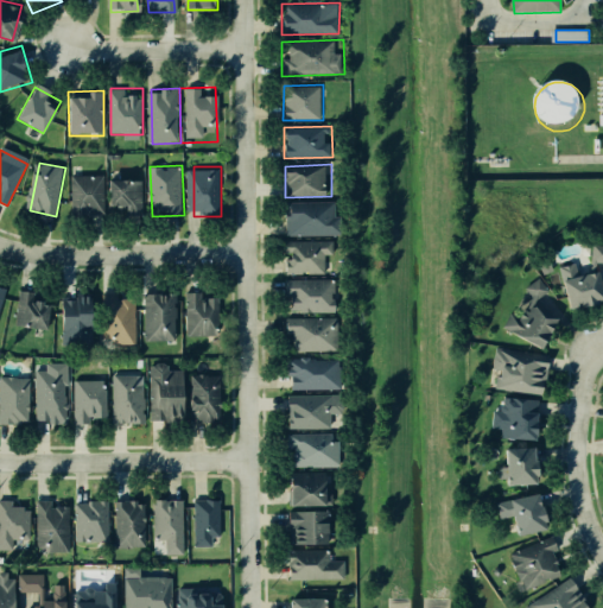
[(74,175),(75,215),(102,215),(101,175),(74,175)]
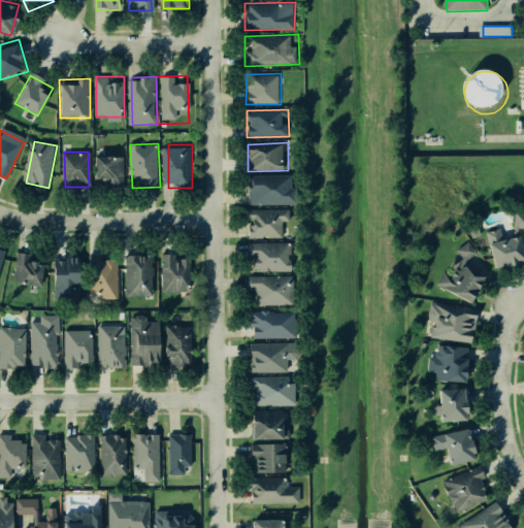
[(101,154),(100,185),(120,186),(121,155),(101,154)]
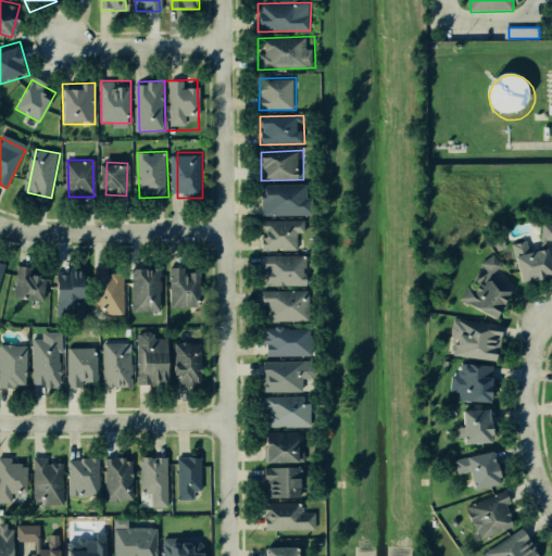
[(261,180),(262,217),(308,217),(310,180),(261,180)]
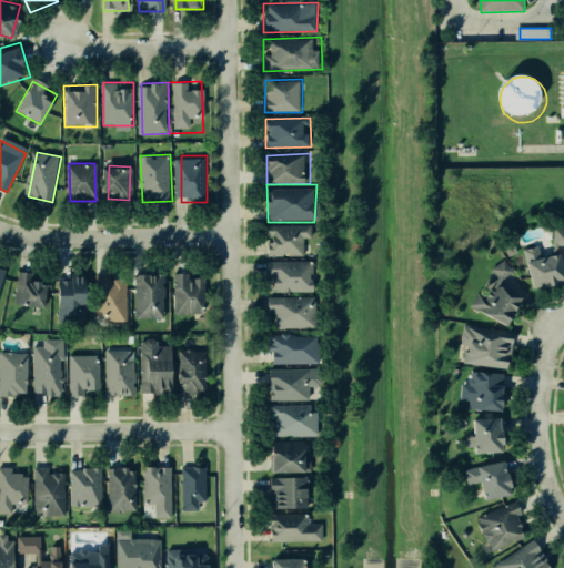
[(269,256),(268,227),(314,222),(315,257),(269,256)]
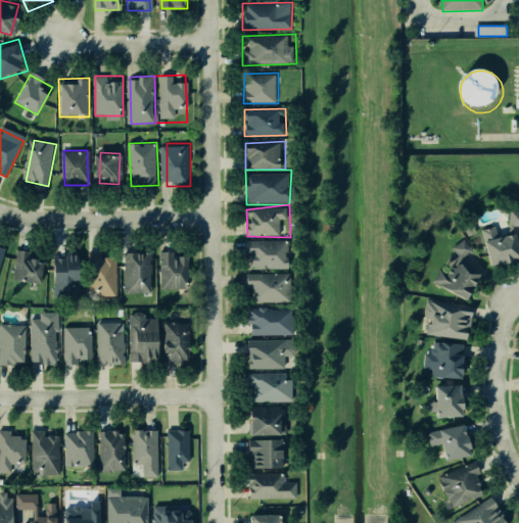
[(482,240),(515,232),(518,245),(518,258),(489,268),(482,240)]
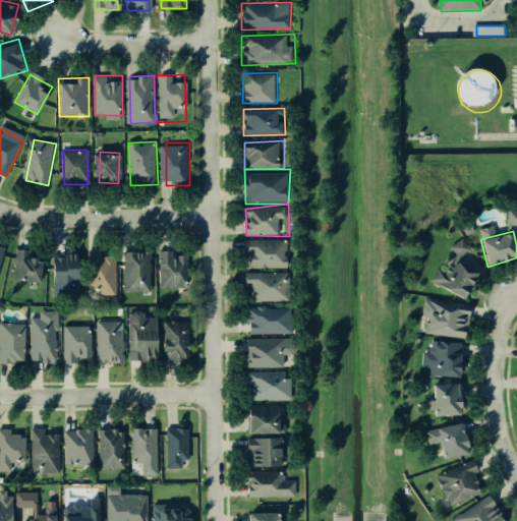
[(245,267),(290,268),(289,236),(246,235),(245,267)]
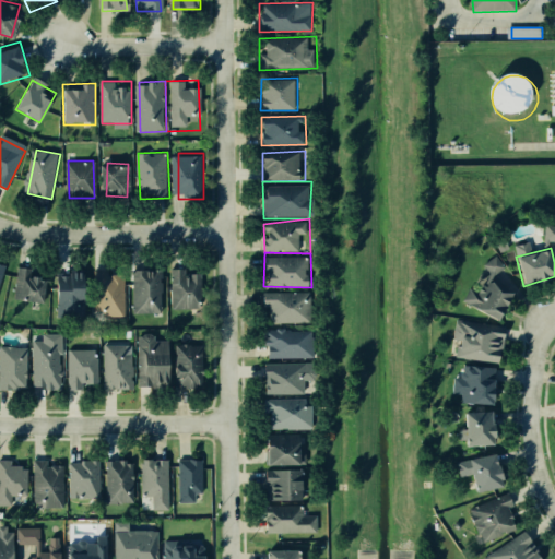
[(497,254),(507,266),(494,274),(484,260),(497,254)]
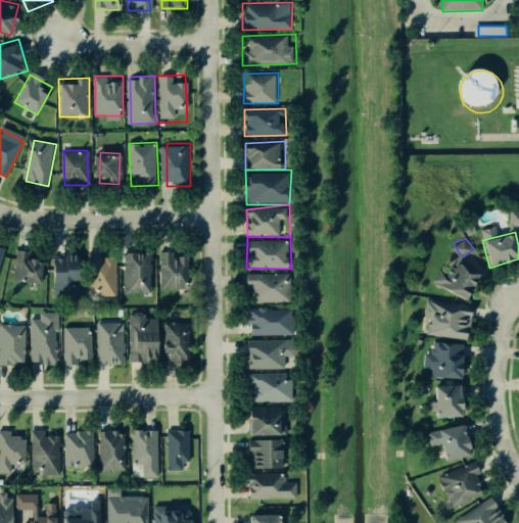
[(0,244),(0,270),(8,247),(0,244)]
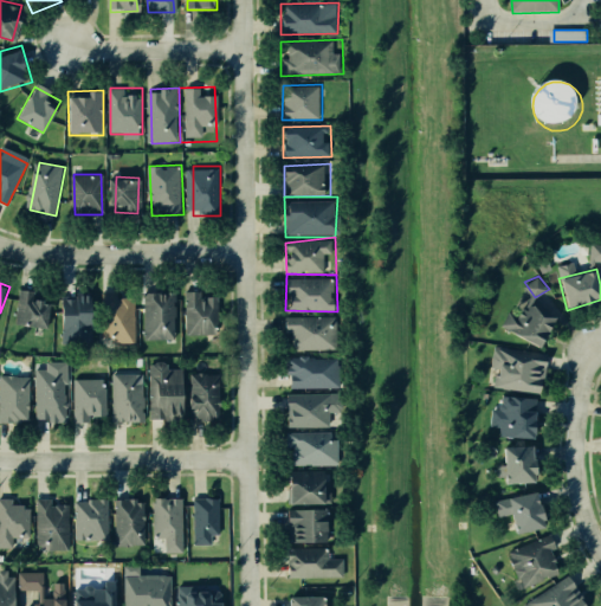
[(21,283),(19,328),(45,329),(47,285),(21,283)]
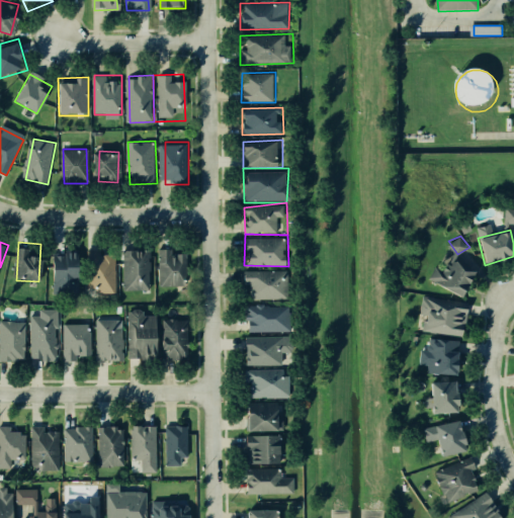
[(160,249),(161,291),(189,291),(188,249),(160,249)]
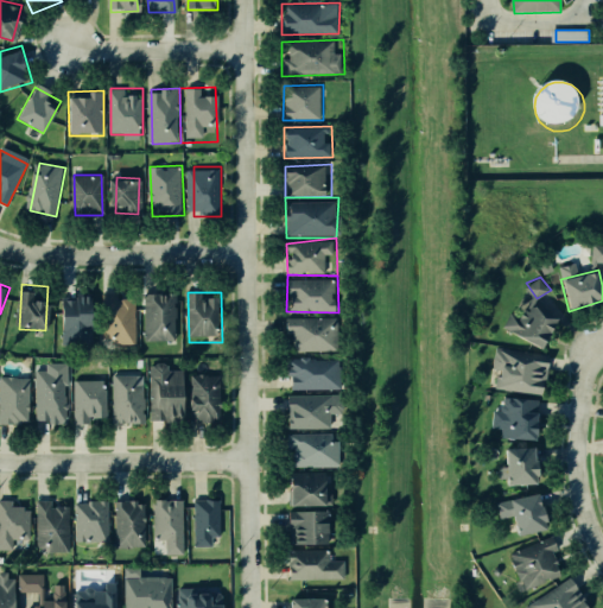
[(105,293),(105,347),(137,347),(137,293),(105,293)]
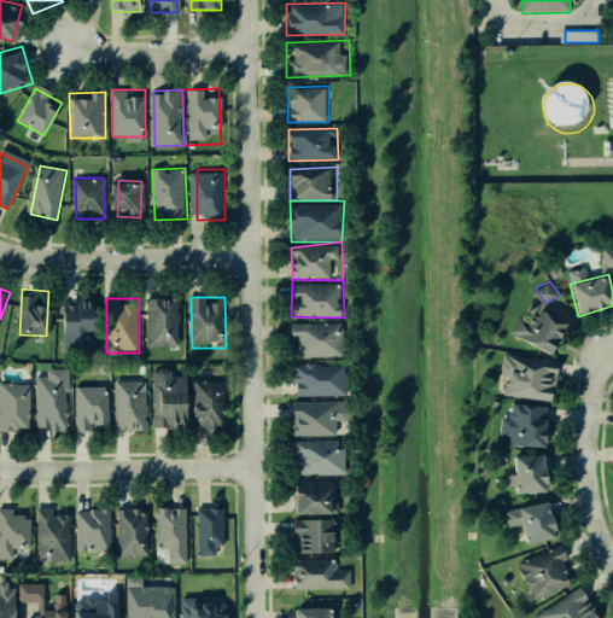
[(62,299),(62,350),(89,350),(91,301),(62,299)]
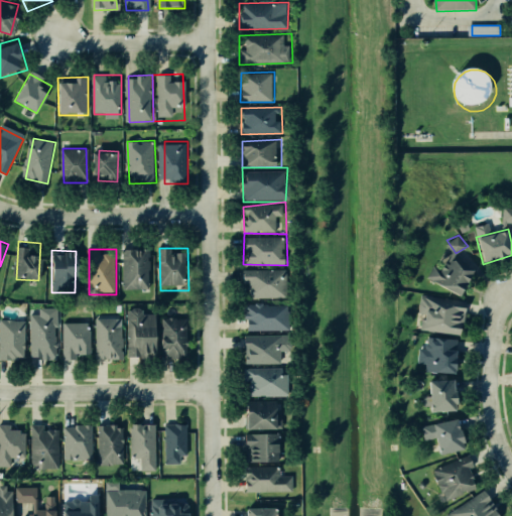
[(124,251),(125,291),(150,291),(149,250),(124,251)]
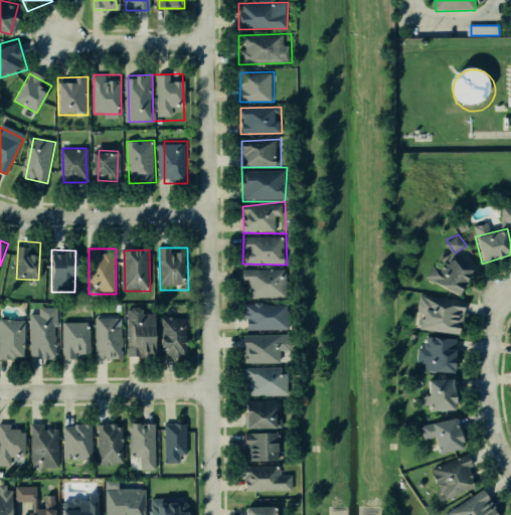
[(448,254),(473,265),(463,287),(428,277),(430,263),(443,267),(448,254)]
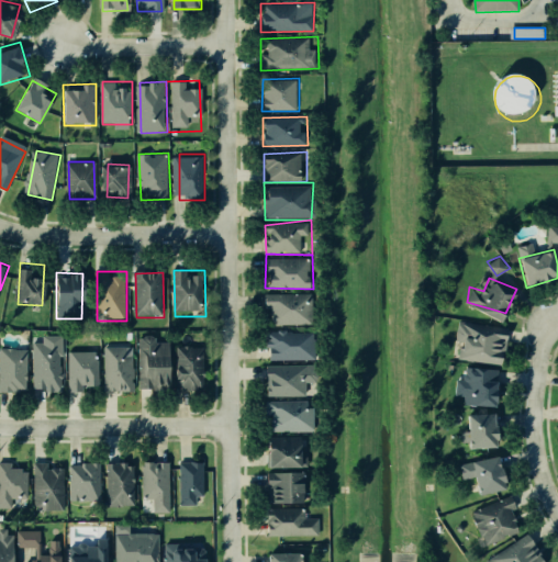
[(266,295),(266,325),(317,322),(314,294),(266,295)]
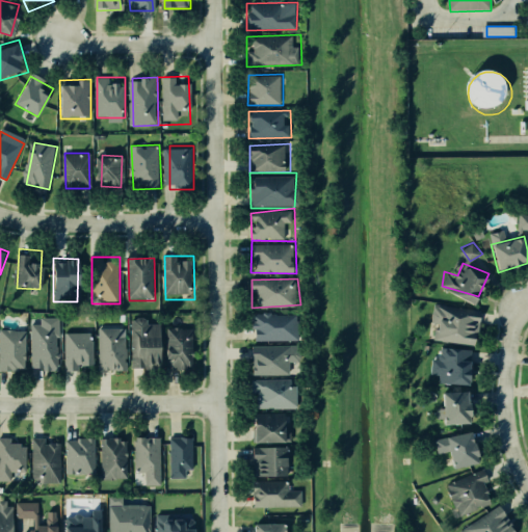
[(436,299),(481,310),(474,344),(427,339),(436,299)]
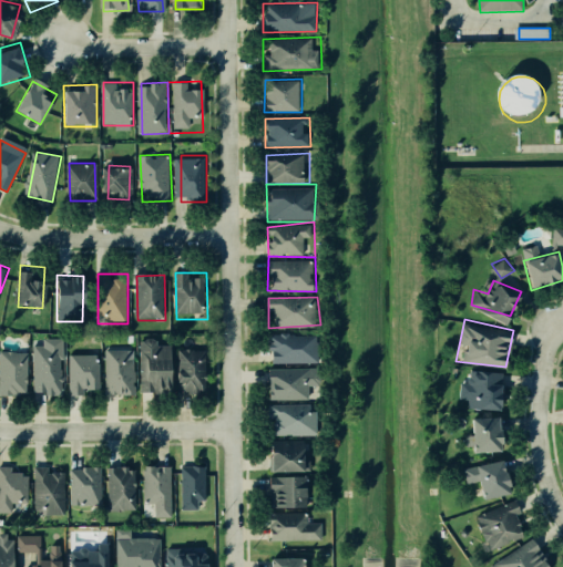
[(268,336),(272,362),(325,362),(318,332),(268,336)]
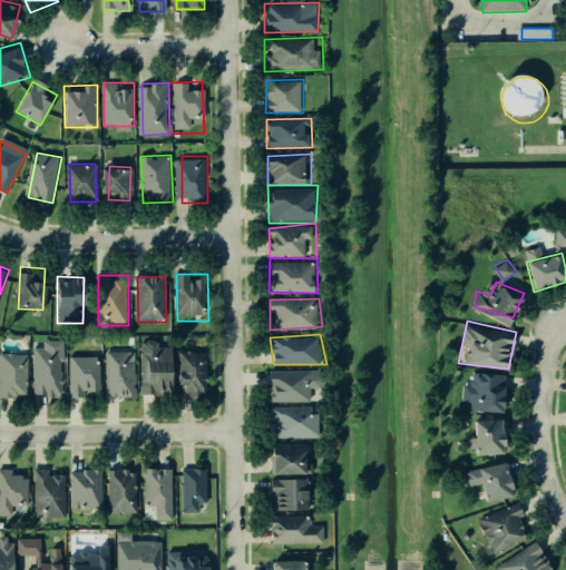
[(59,345),(59,395),(36,394),(33,343),(59,345)]
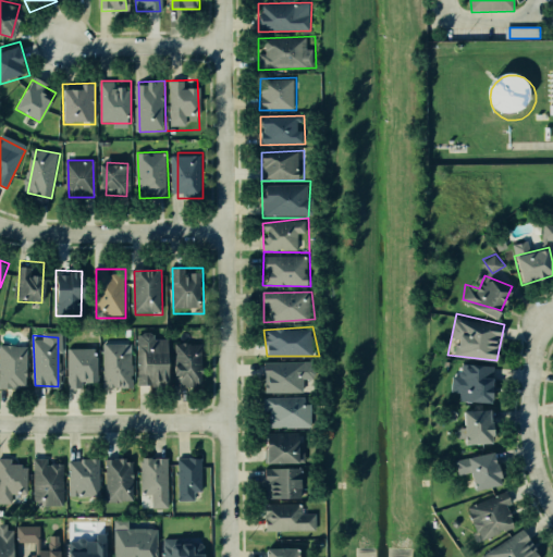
[(201,337),(200,382),(176,381),(175,336),(201,337)]
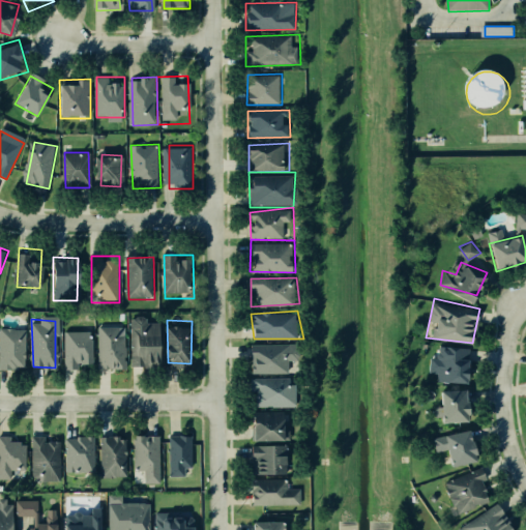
[(157,321),(158,364),(135,363),(134,321),(157,321)]
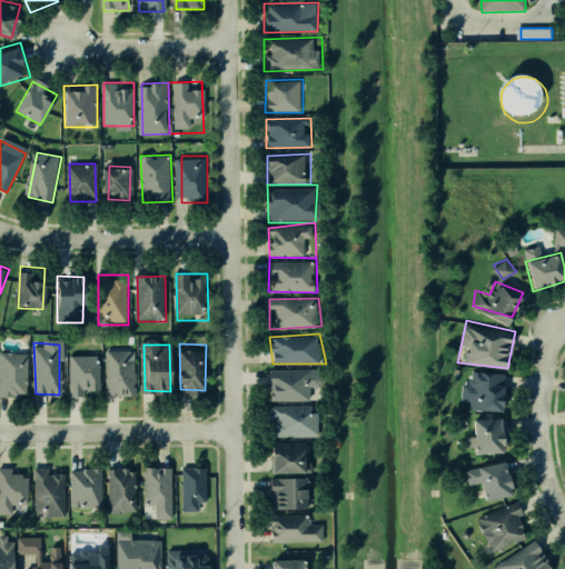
[(136,347),(136,393),(105,397),(105,346),(136,347)]
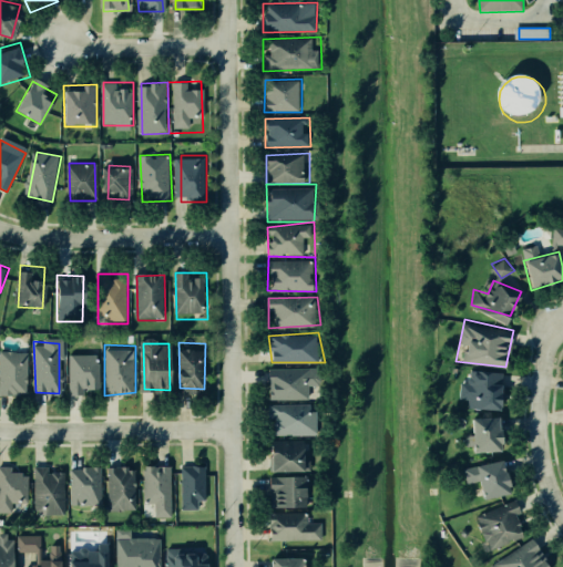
[(0,348),(26,350),(27,398),(0,395),(0,348)]
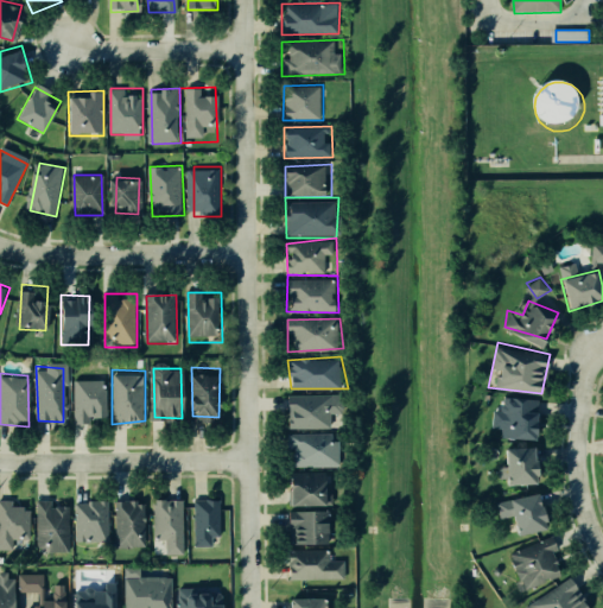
[(102,378),(101,423),(74,422),(74,377),(102,378)]
